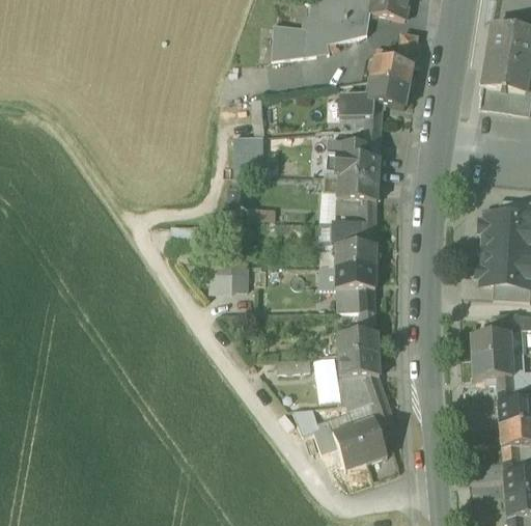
[(320,0),(320,2),(317,19),(307,17),(305,17),(304,29),(272,26),(271,61),(329,54),(327,45),(359,37),(361,24),(331,19),(334,0),(320,0)]
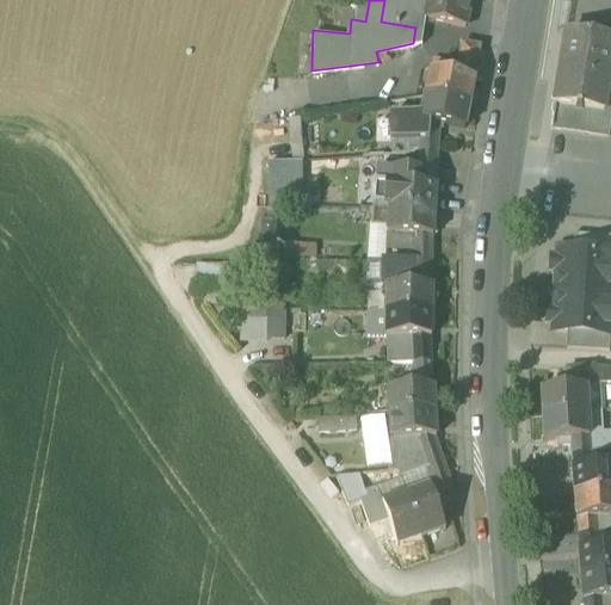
[(357,0),(353,19),(365,22),(369,2),(357,0)]
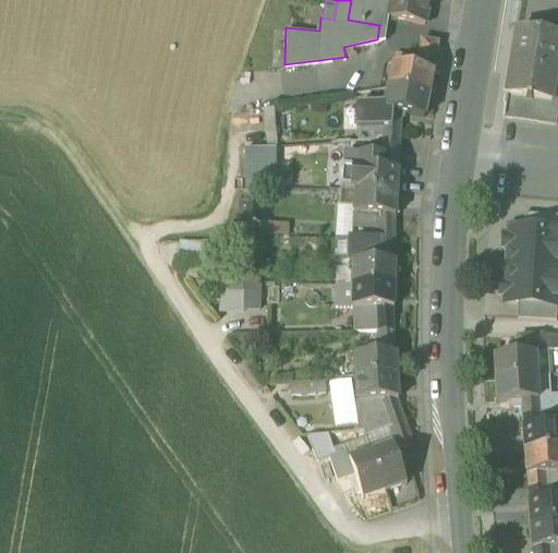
[(348,20),(379,25),(381,13),(388,14),(424,22),(427,0),(351,0),(348,20)]
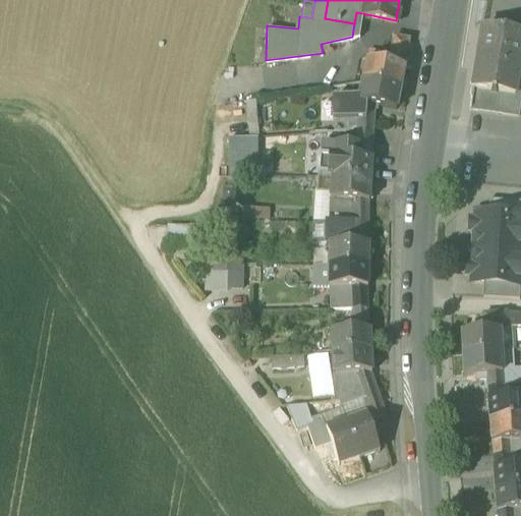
[(354,23),(352,37),(359,36),(362,13),(356,12),(354,23)]
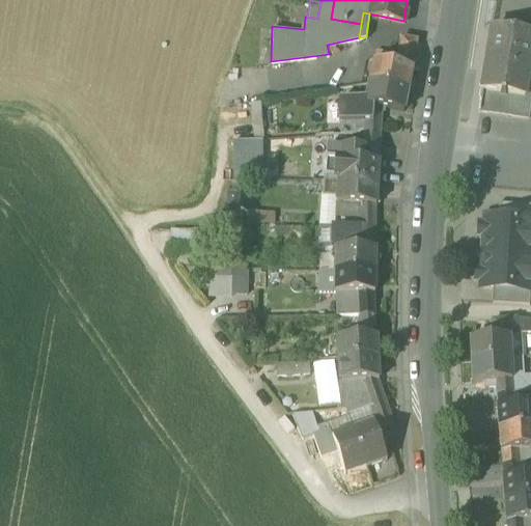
[(530,58),(529,58),(530,47),(530,46),(530,29),(493,24),(482,88),(479,108),(528,115),(530,95),(530,93),(525,93),(527,76),(530,76),(530,58)]
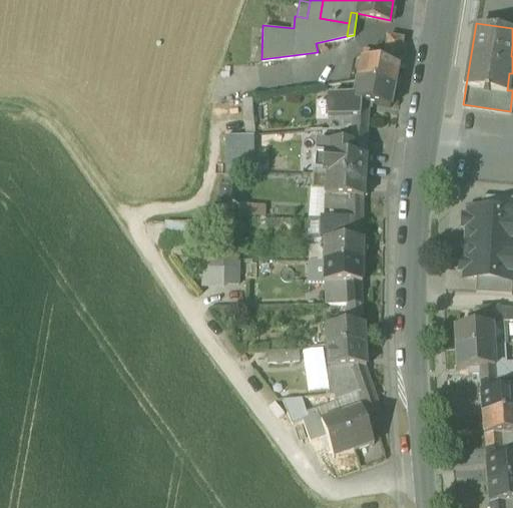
[(387,35),(382,61),(396,64),(401,37),(387,35)]
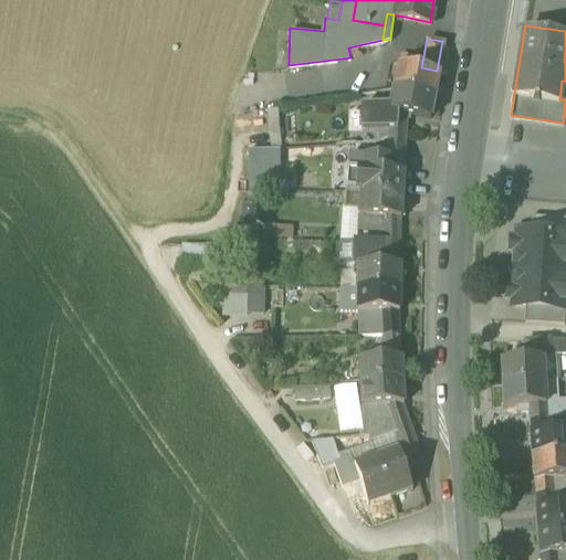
[(398,63),(410,65),(411,59),(399,56),(398,63)]
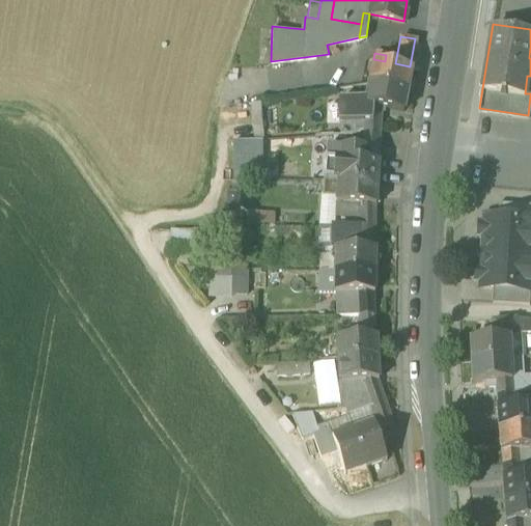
[(373,59),(369,80),(408,87),(412,66),(410,66),(395,63),(385,61),(373,59)]
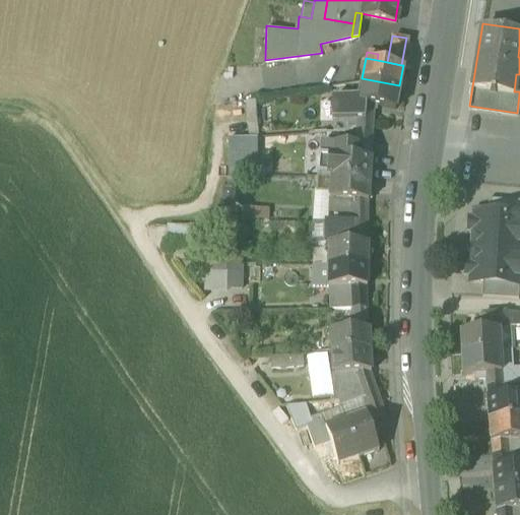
[(358,100),(359,100),(373,103),(395,107),(399,85),(362,78),(359,93),(358,100)]
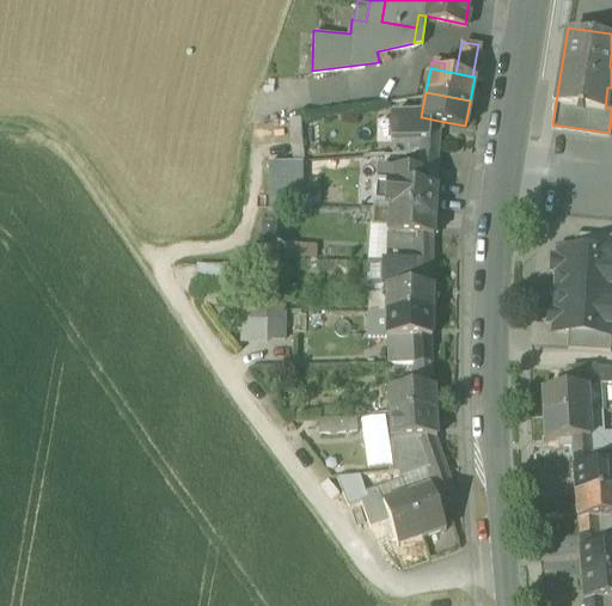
[(421,117),(422,110),(390,111),(390,139),(421,136),(422,117),(421,117)]
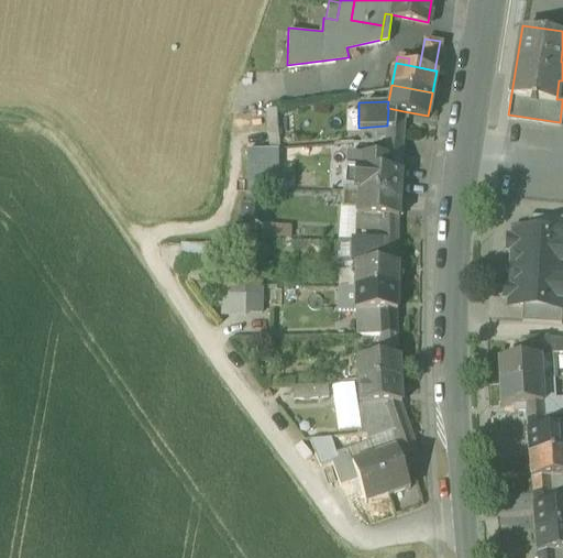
[(266,106),(268,145),(277,145),(278,145),(277,106),(266,106)]
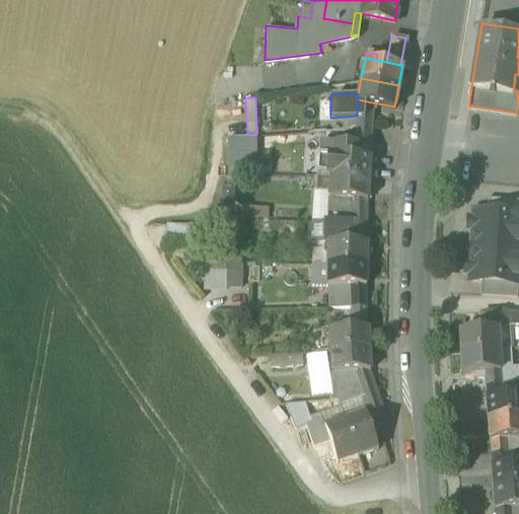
[(357,116),(356,125),(371,126),(372,102),(358,99),(357,116)]
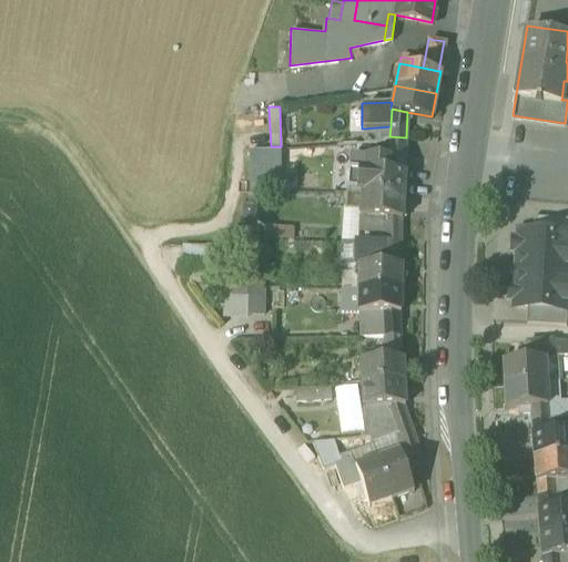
[(387,144),(386,156),(386,170),(403,170),(405,145),(389,144),(387,144)]
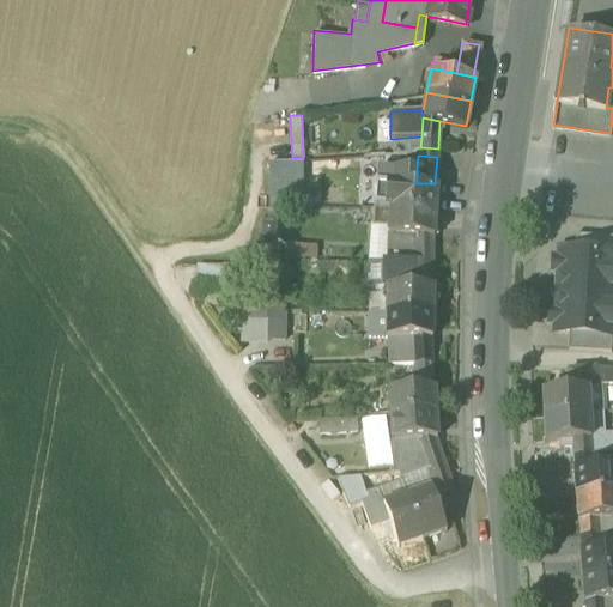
[(268,170),(302,169),(302,158),(292,158),(268,159),(268,170)]
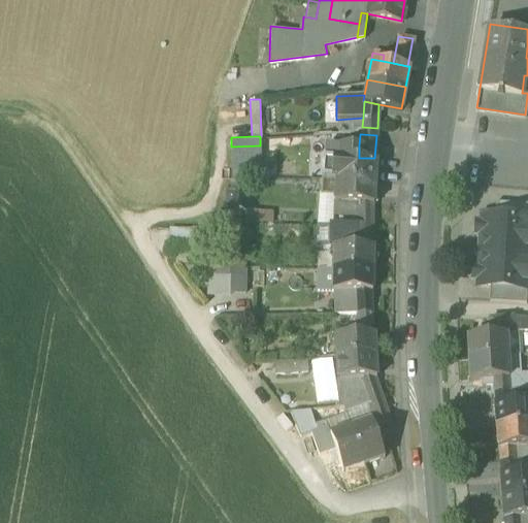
[(325,143),(323,177),(335,177),(338,143),(325,143)]
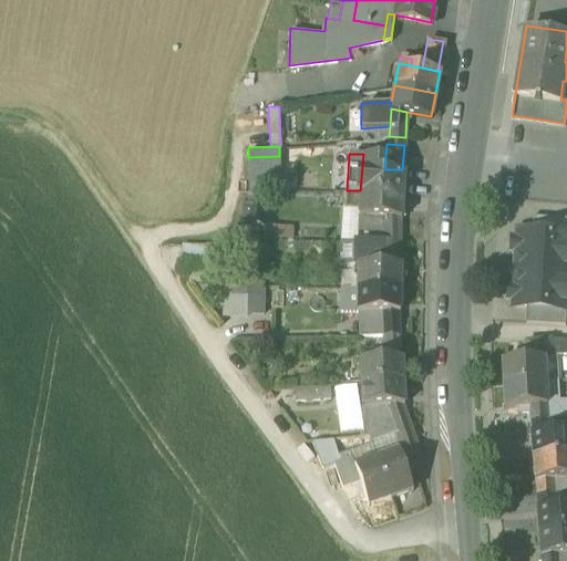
[(363,154),(360,190),(402,194),(403,169),(402,169),(385,169),(385,156),(363,154)]
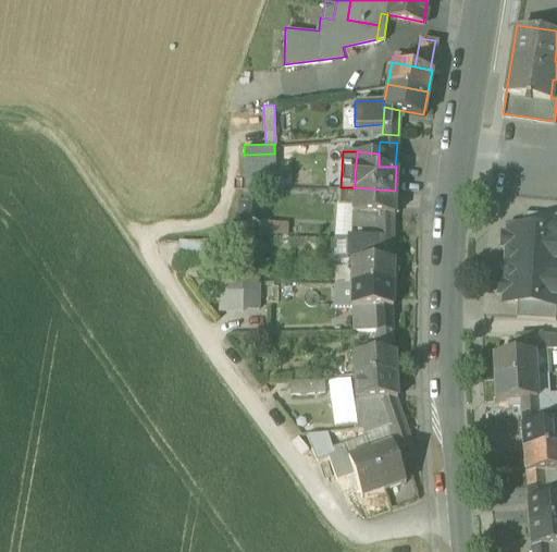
[(274,154),(244,155),(244,186),(274,186),(274,154)]
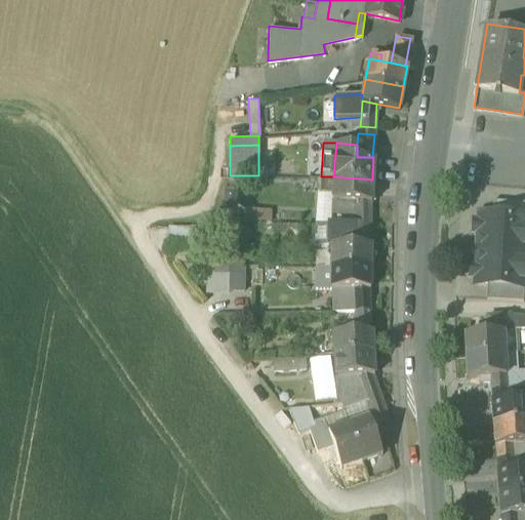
[(333,187),(333,176),(321,176),(320,187),(333,187)]
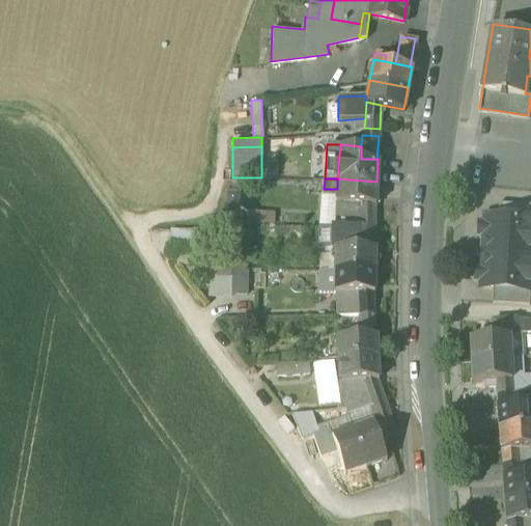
[(336,200),(359,202),(374,203),(375,203),(376,182),(337,178),(337,189),(337,193),(336,200)]
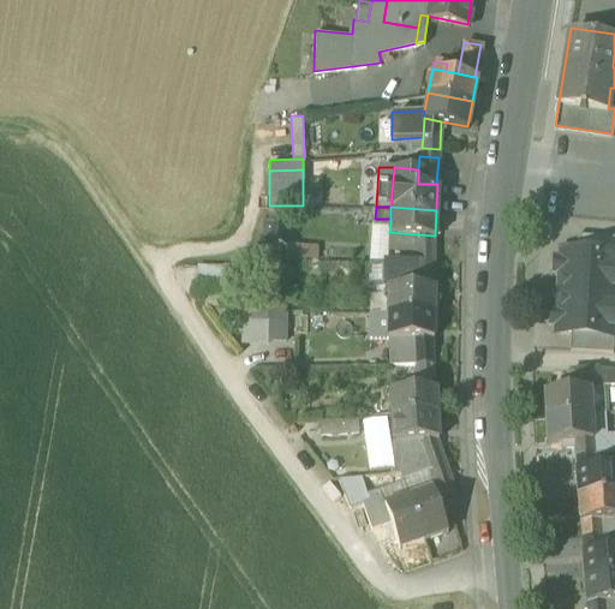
[(370,224),(370,258),(383,260),(389,260),(389,232),(390,224),(370,224)]
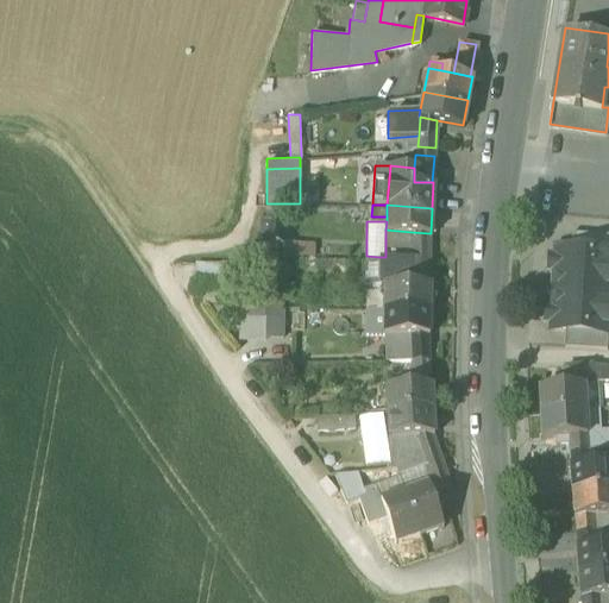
[(412,232),(385,230),(385,257),(412,257),(412,232)]
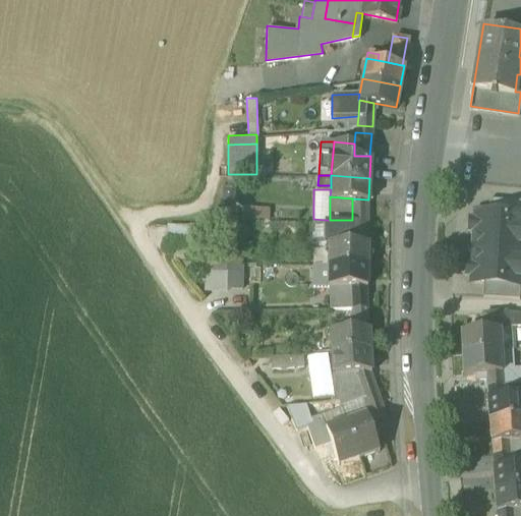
[(520,197),(488,196),(487,211),(520,212),(520,197)]
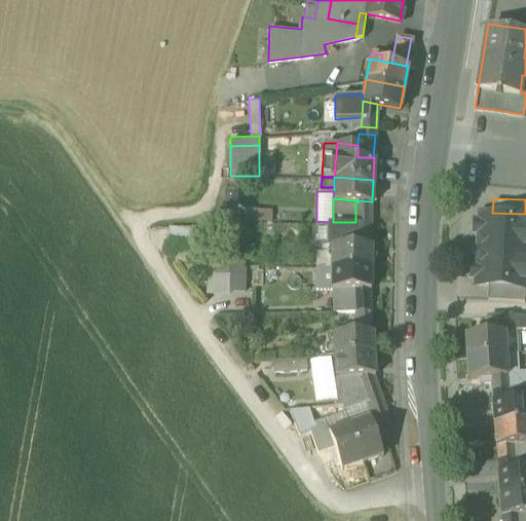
[(371,222),(371,201),(355,200),(355,222),(371,222)]
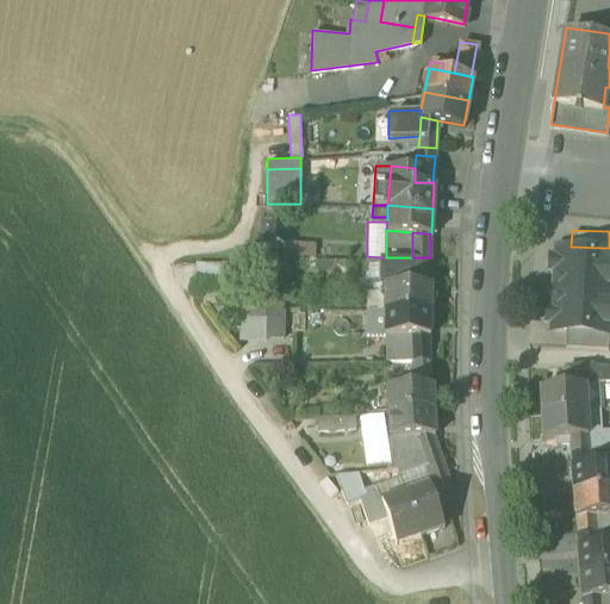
[(285,255),(311,255),(312,241),(285,241),(285,255)]
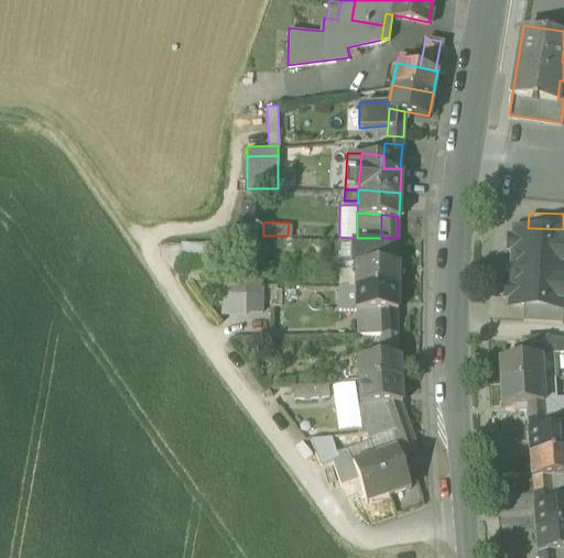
[(523,302),(563,305),(563,290),(563,229),(528,228),(514,227),(510,302),(523,302)]
